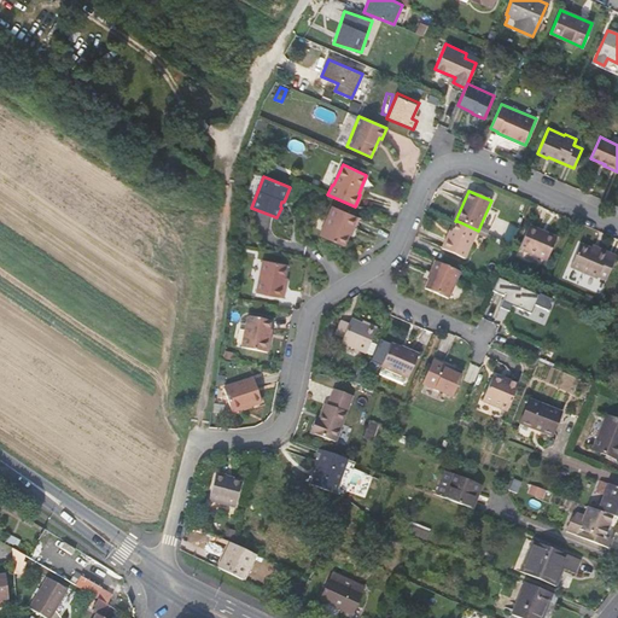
[(353,228),(357,216),(332,207),(320,235),(344,245),(351,227),(353,228)]
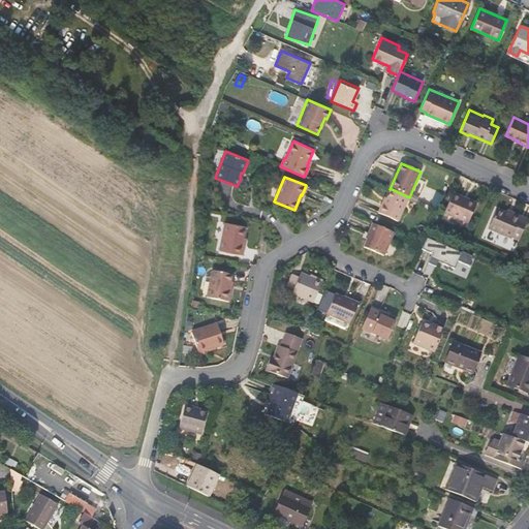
[(398,222),(409,197),(392,189),(384,205),(382,204),(378,213),(398,222)]
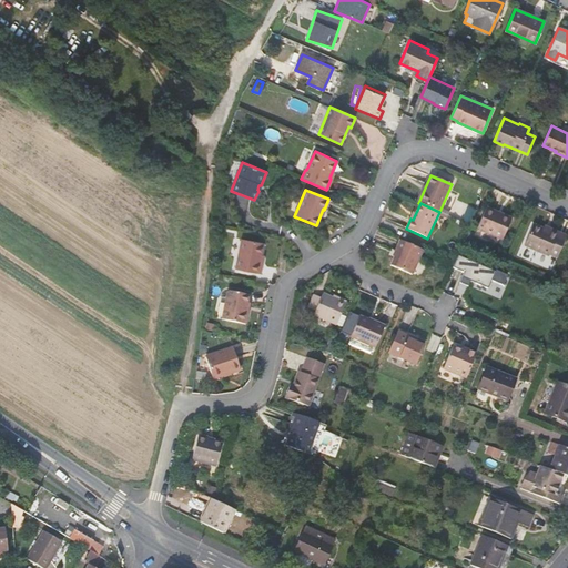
[(496,211),(486,208),(476,229),(503,240),(510,221),(495,213),(496,211)]
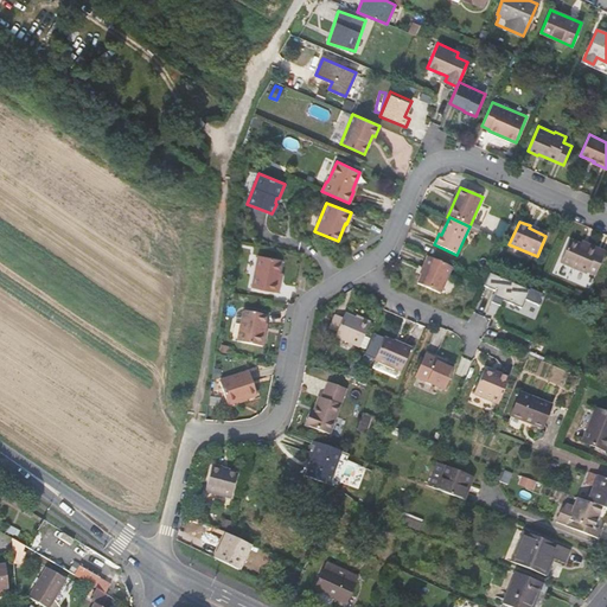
[(587,272),(595,275),(606,253),(588,244),(587,247),(570,240),(560,262),(586,274),(587,272)]
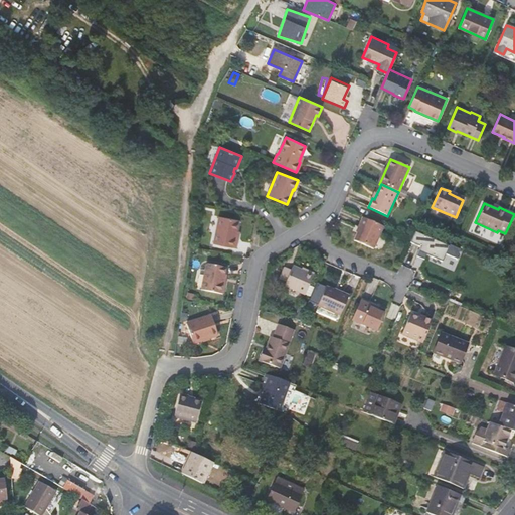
[(238,220),(219,216),(214,243),(235,248),(237,238),(235,237),(238,220)]
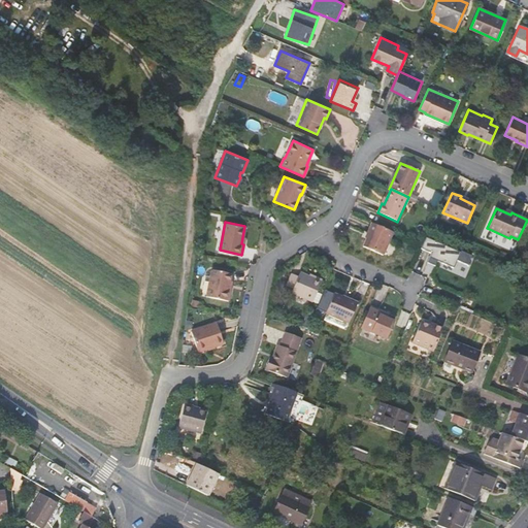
[(393,232),(371,223),(367,233),(368,234),(363,246),(383,256),(393,232)]
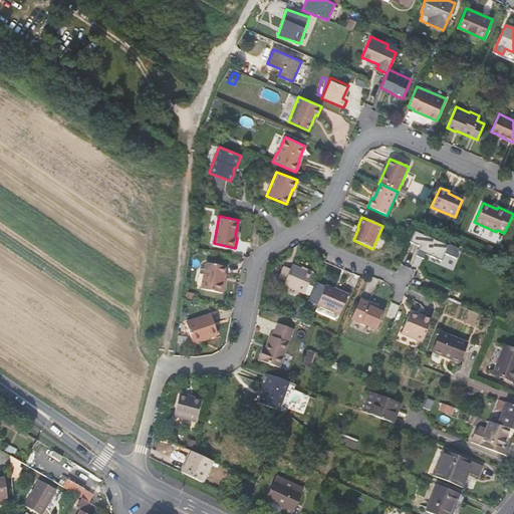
[(417,253),(452,269),(461,250),(416,230),(410,242),(420,246),(417,253)]
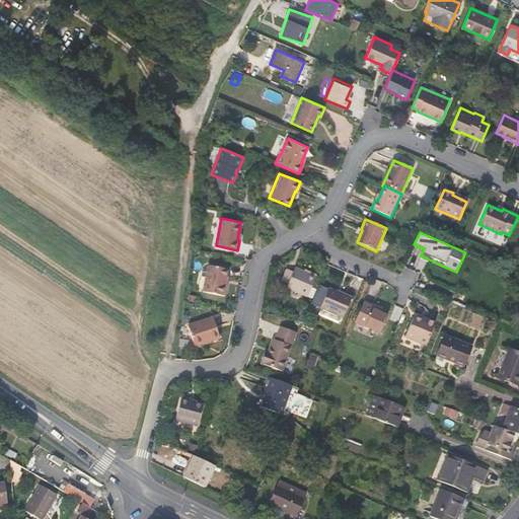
[(227,269),(208,266),(203,292),(224,296),(226,285),(224,284),(227,269)]
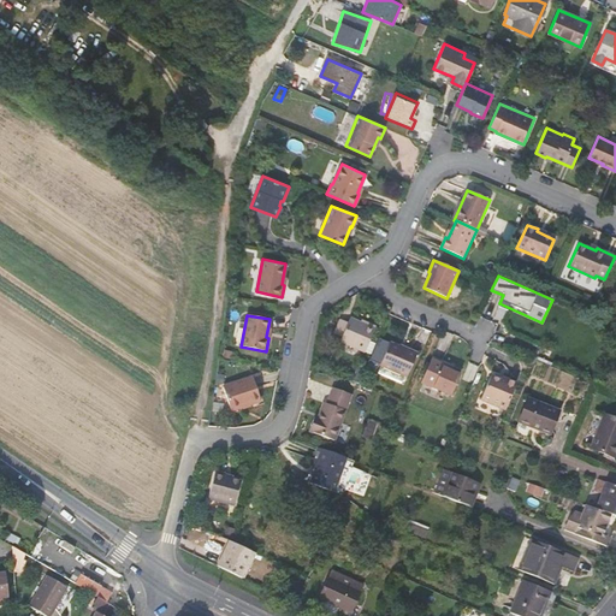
[(365,353),(375,326),(366,323),(365,325),(350,318),(348,323),(341,319),(335,333),(342,337),(339,342),(365,353)]
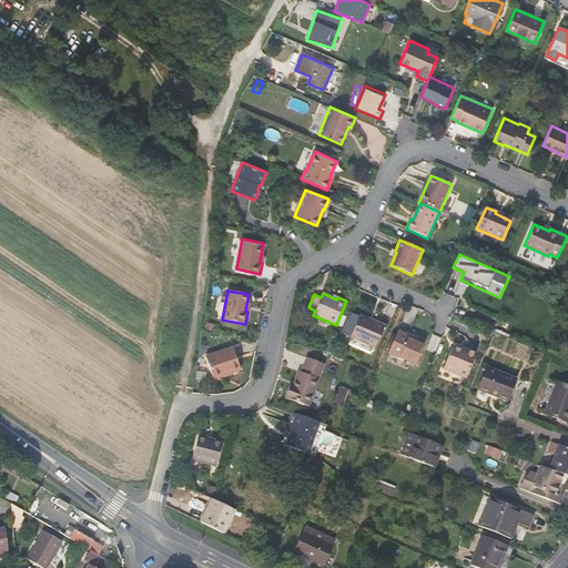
[(359,316),(351,336),(375,347),(385,326),(375,322),(374,323),(359,316)]
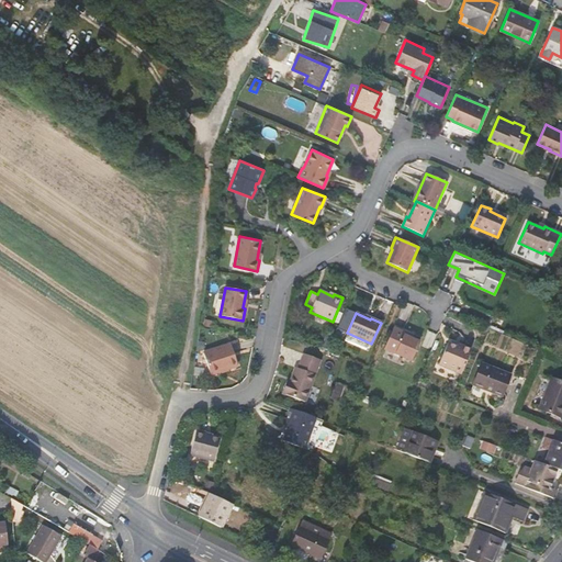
[(393,327),(384,349),(412,361),(419,341),(404,335),(405,333),(393,327)]
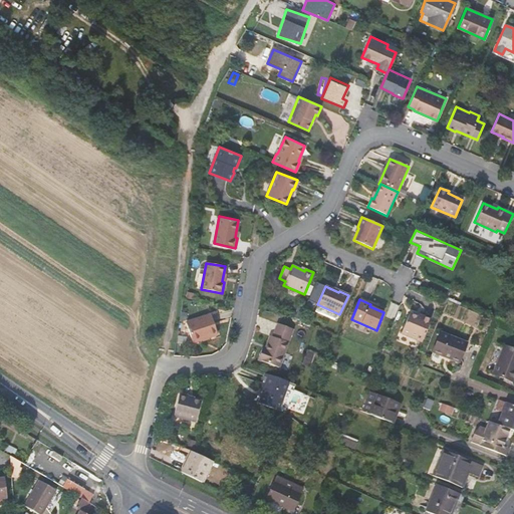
[(299,306),(294,318),(300,320),(304,309),(299,306)]
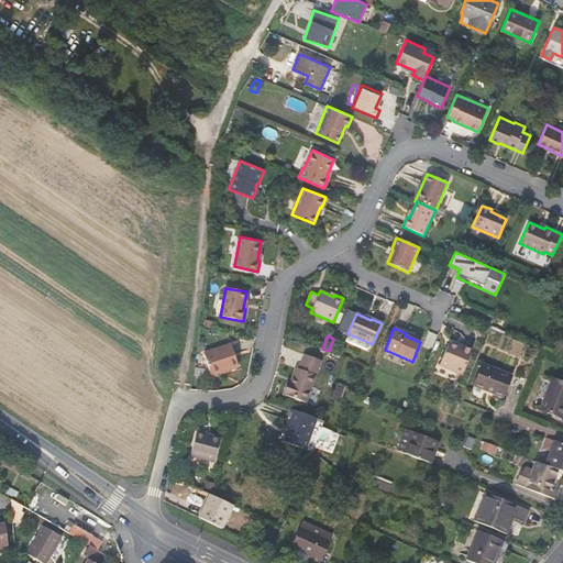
[(449,343),(439,365),(462,375),(472,350),(463,346),(462,349),(449,343)]
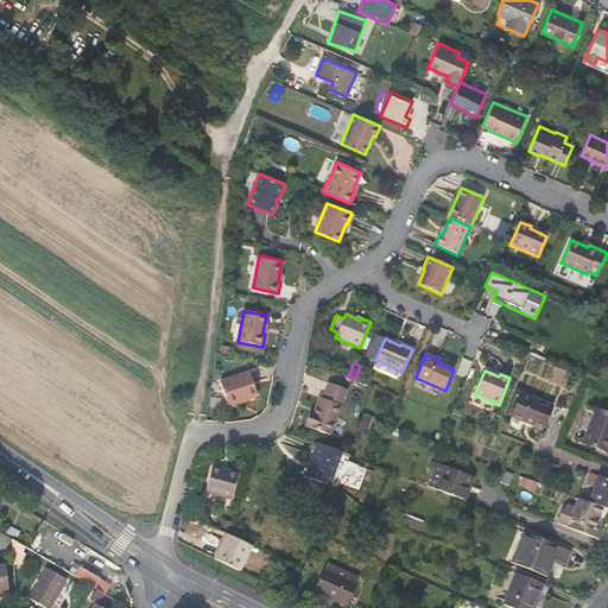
[(220,381),(228,406),(257,396),(249,372),(220,381)]
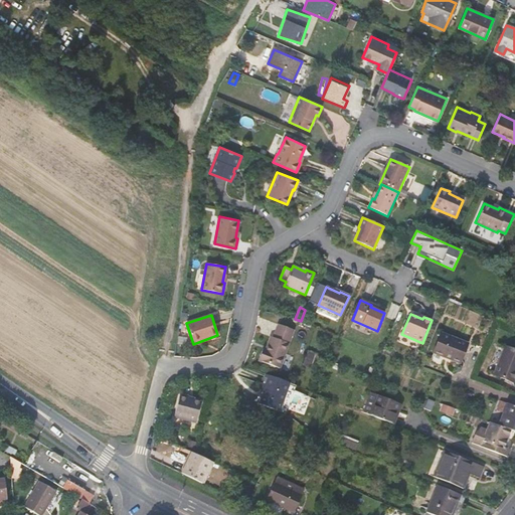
[(280,368),(294,330),(279,324),(274,338),(271,336),(266,349),(263,348),(259,360),(280,368)]
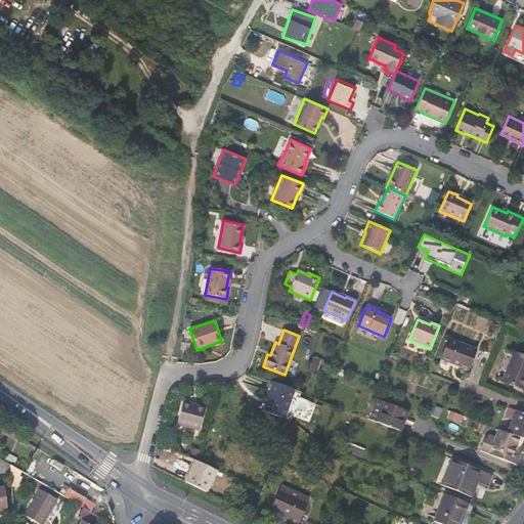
[(448,339),(441,358),(468,369),(476,350),(448,339)]
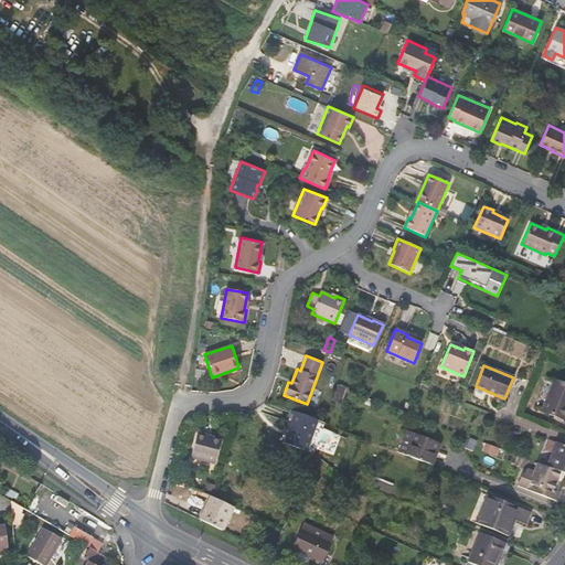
[(564,384),(554,380),(542,411),(562,419),(564,412),(564,384)]
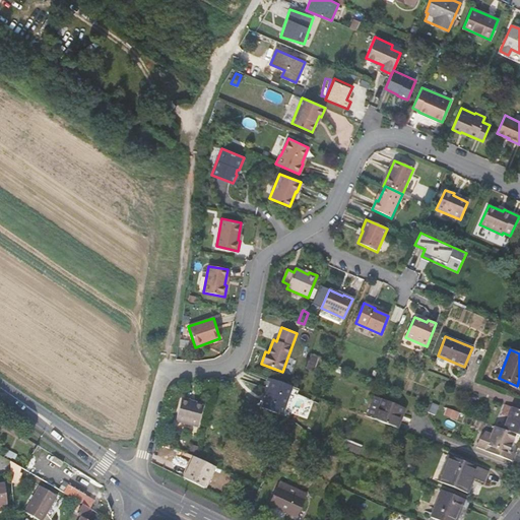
[(300,389),(268,378),(263,392),(267,399),(265,400),(262,408),(288,417),(299,390),(300,389)]
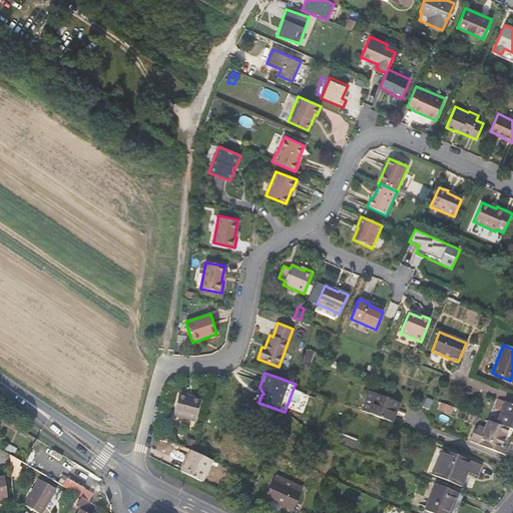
[(370,391),(362,411),(370,414),(378,394),(370,391)]
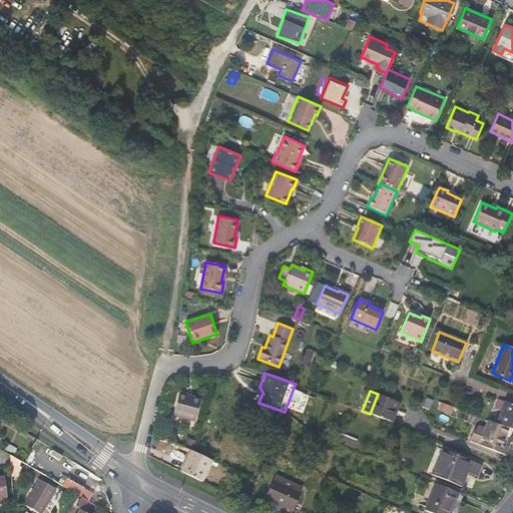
[(195,421),(200,401),(186,397),(187,395),(179,392),(173,415),(195,421)]
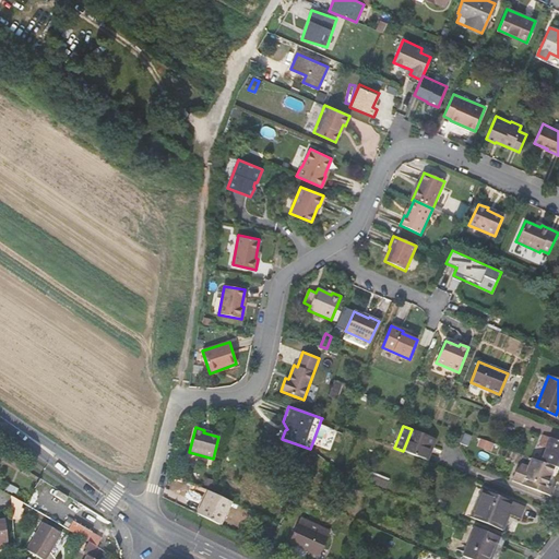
[(412,429),(403,451),(425,460),(430,447),(432,448),(436,439),(412,429)]
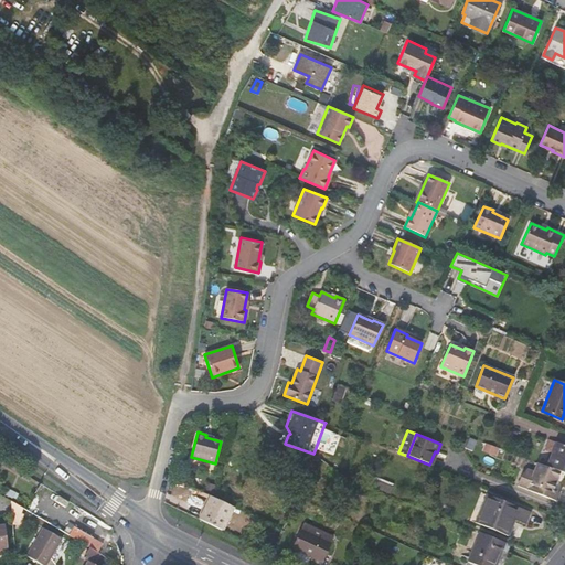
[(556,443),(548,439),(545,449),(553,451),(556,443)]
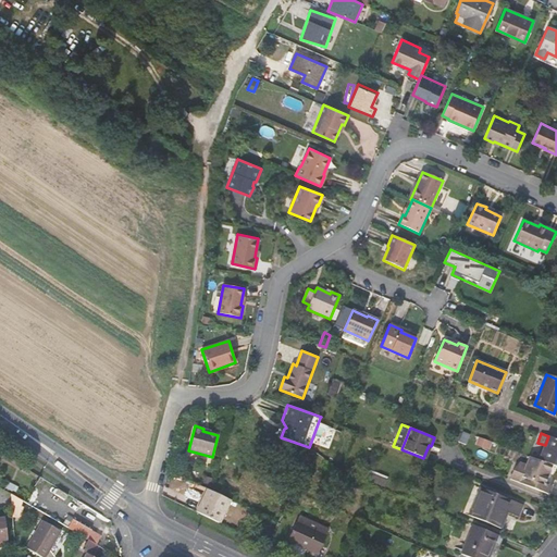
[(552,466),(556,467),(556,438),(548,436),(545,445),(539,460),(552,466)]
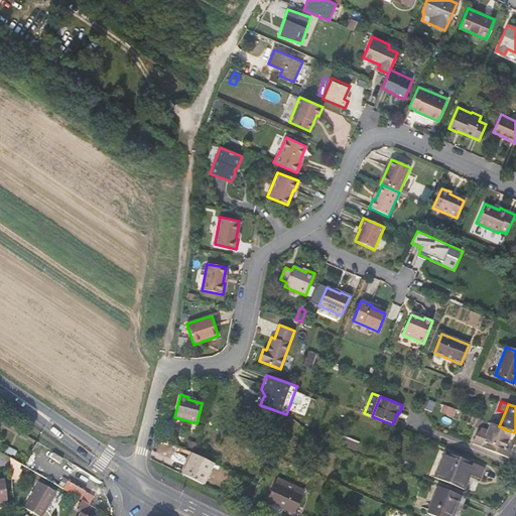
[(499,426),(491,423),(488,432),(481,429),(475,443),(482,446),(482,447),(508,458),(511,450),(504,447),(511,431),(499,426)]
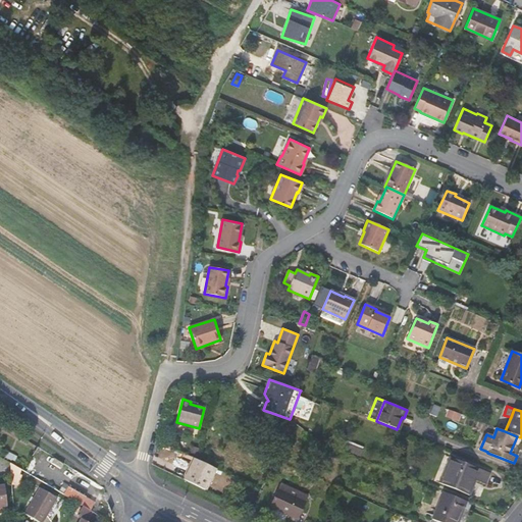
[(282,441),(277,453),(288,457),(292,446),(282,441)]
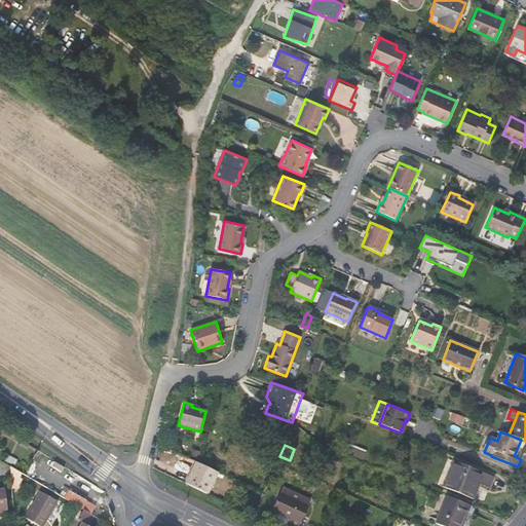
[(494,477),(455,461),(445,486),(473,498),(477,490),(475,489),(477,483),(489,488),(494,477)]
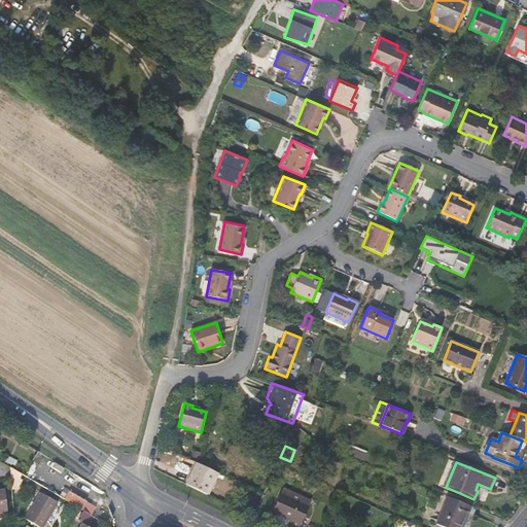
[(200,464),(197,463),(186,485),(207,495),(217,473),(200,464)]
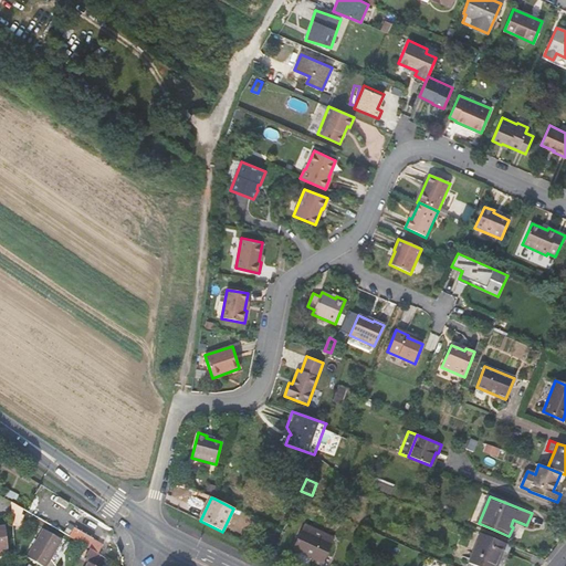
[(21,517),(23,510),(11,502),(12,514),(21,517)]
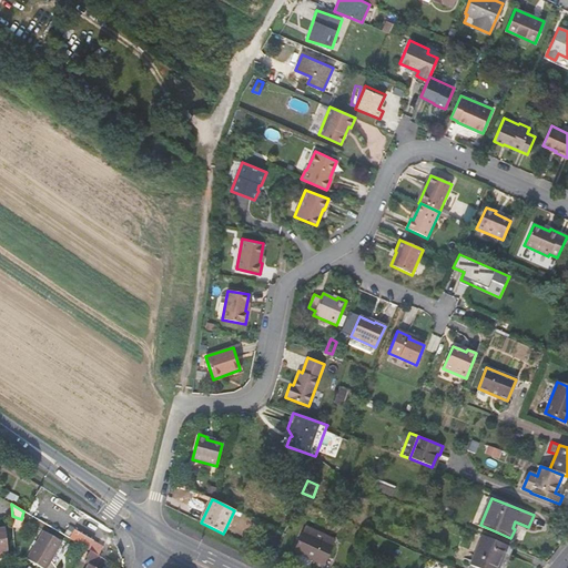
[(294,551),(324,565),(335,539),(306,526),(294,551)]
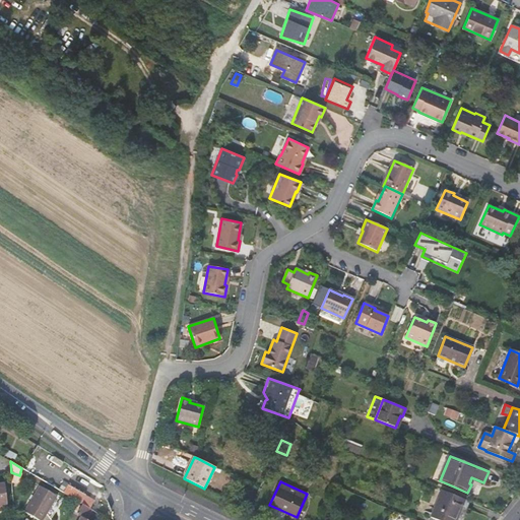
[(42,519),(56,497),(40,485),(24,512),(39,519),(42,519)]
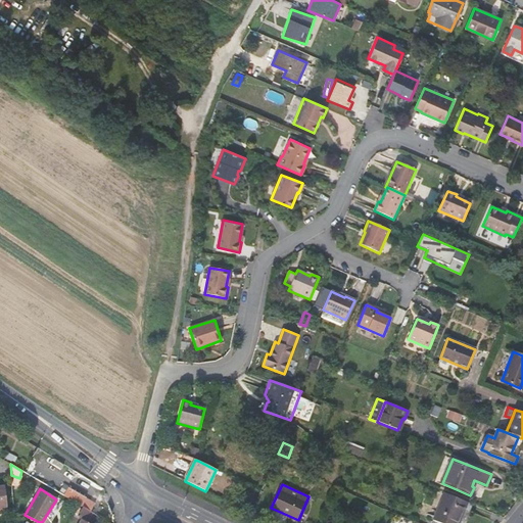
[(77,504),(81,496),(67,488),(63,495),(77,504)]
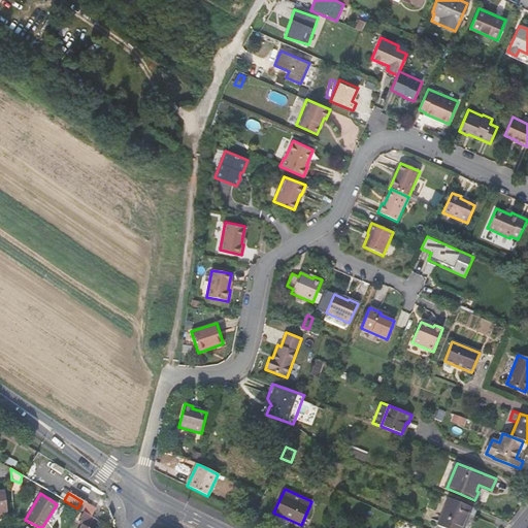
[(463,527),(472,507),(448,498),(436,525),(443,527),(463,527)]
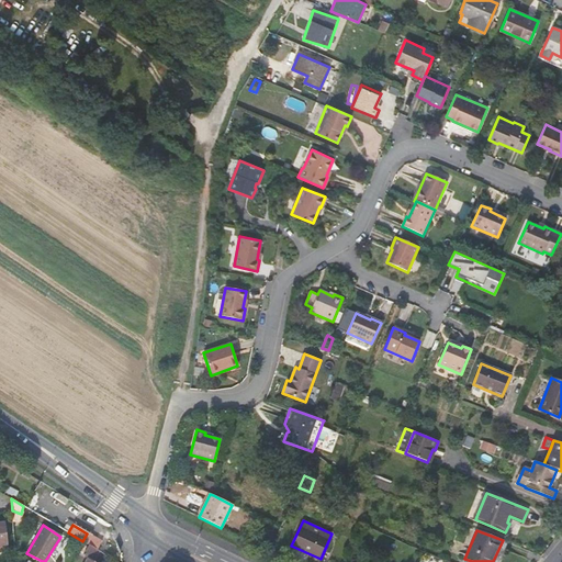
[(87,534),(82,541),(89,544),(97,550),(102,541),(87,534)]
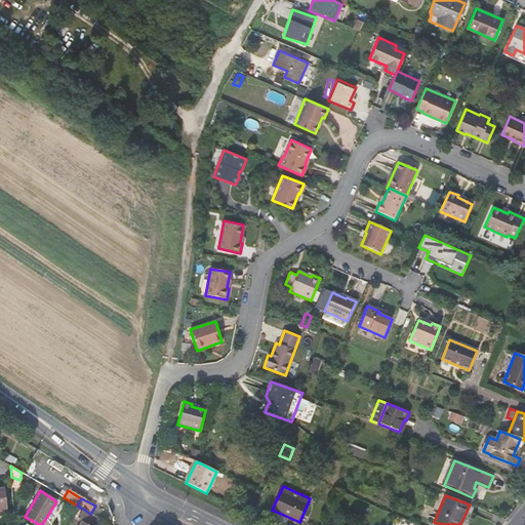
[(90,514),(83,509),(77,519),(82,522),(79,524),(86,524),(87,524),(92,515),(90,514)]
